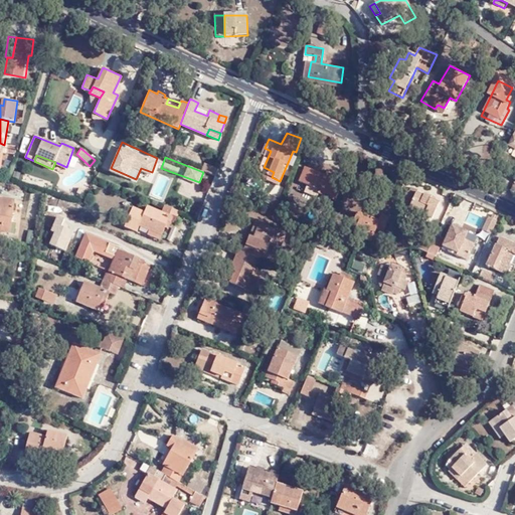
[(202,171),(215,176),(218,168),(205,164),(202,171)]
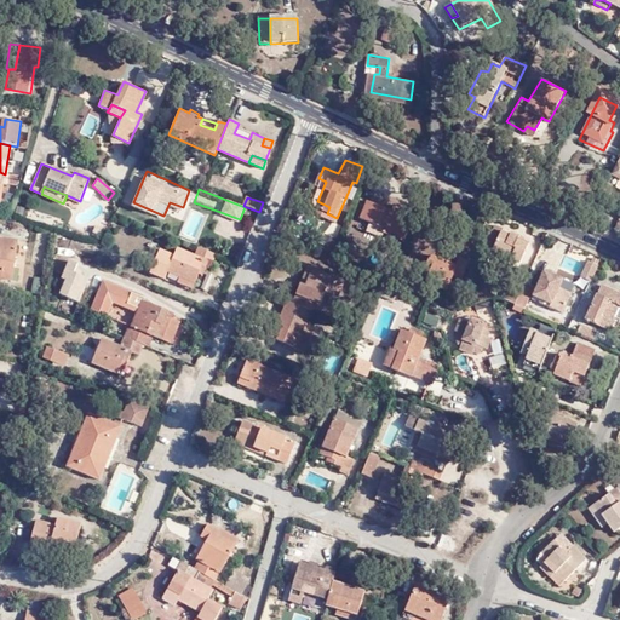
[(314,208),(327,213),(329,207),(317,201),(314,208)]
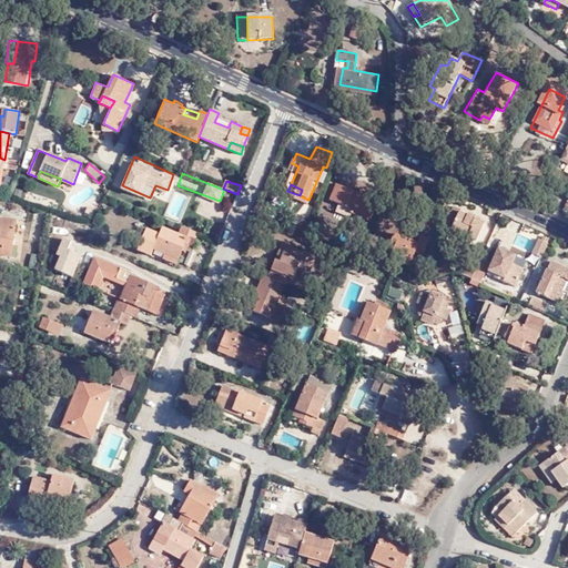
[(358,193),(336,185),(330,201),(351,209),(350,212),(359,215),(368,193),(359,189),(358,193)]
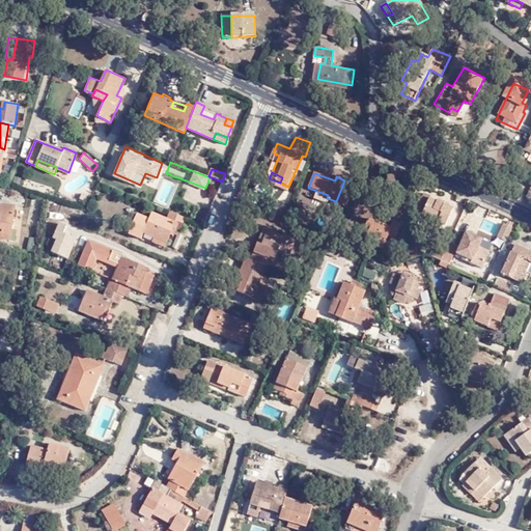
[(169,205),(178,184),(165,178),(156,200),(169,205)]
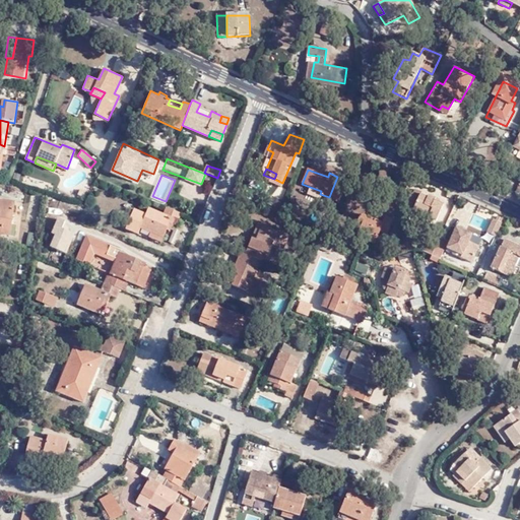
[(431,221),(439,224),(447,209),(437,205),(438,202),(431,198),(429,201),(421,198),(424,195),(417,193),(411,206),(418,209),(415,214),(431,221)]
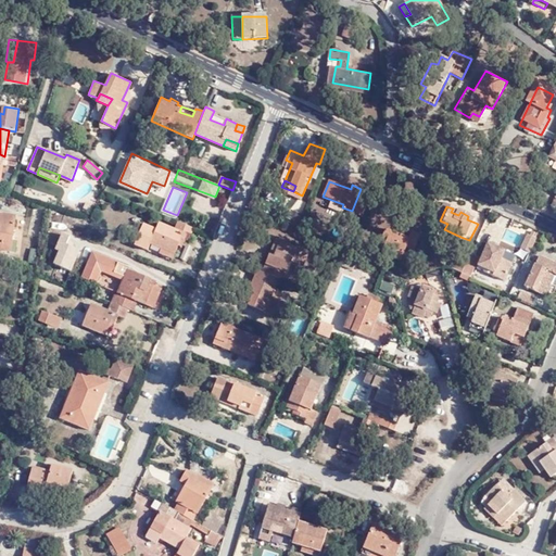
[(292,209),(287,219),(298,224),(302,212),(292,209)]
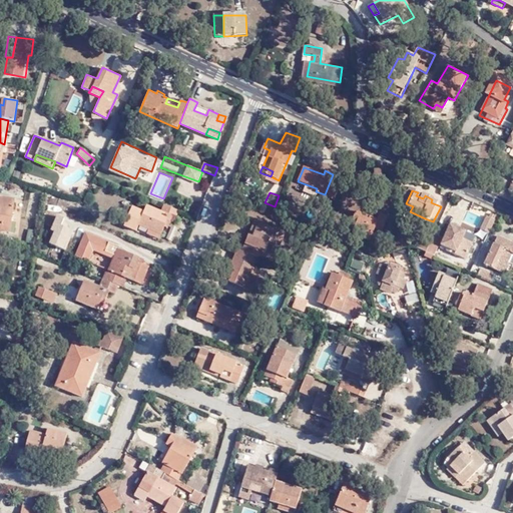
[(15,198),(0,195),(0,228),(11,230),(15,198)]
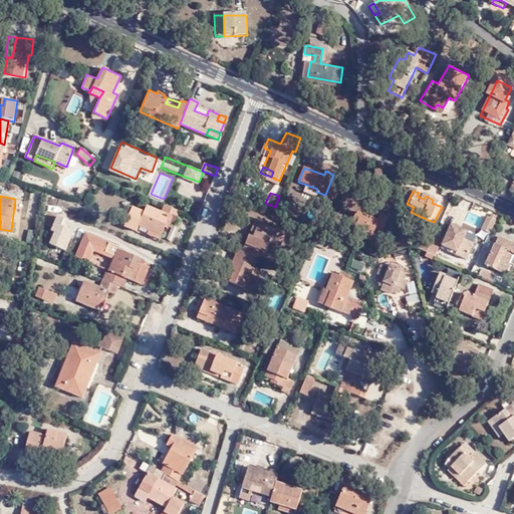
[(176,219),(179,210),(163,203),(159,211),(148,207),(146,213),(132,206),(129,213),(123,225),(136,230),(139,223),(148,226),(159,231),(162,226),(166,227),(171,216),(176,219)]
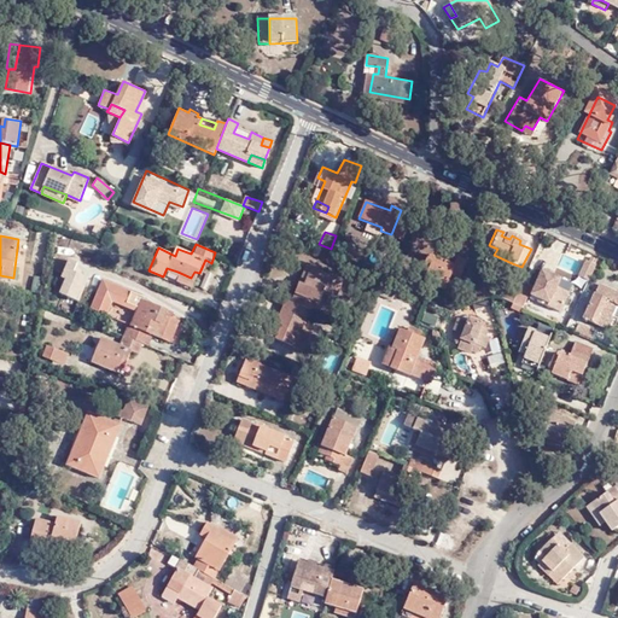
[(134,264),(149,270),(155,256),(141,250),(134,264)]
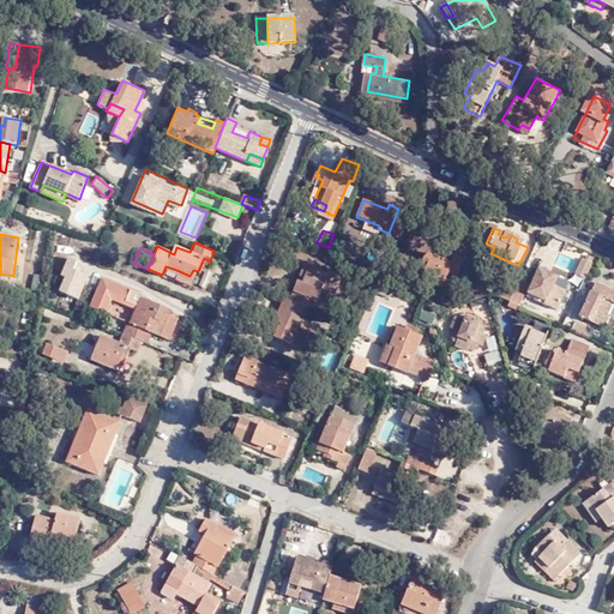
[(423,265),(419,277),(440,284),(445,271),(451,274),(457,256),(449,253),(446,260),(421,251),(417,262),(423,265)]
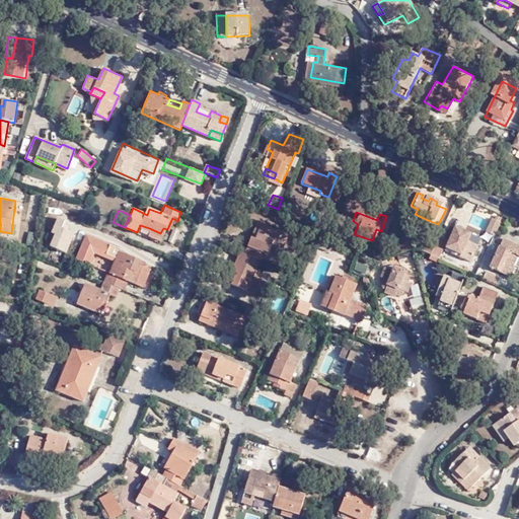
[(68,218),(59,215),(52,229),(56,231),(51,242),(68,249),(77,228),(66,223),(68,218)]
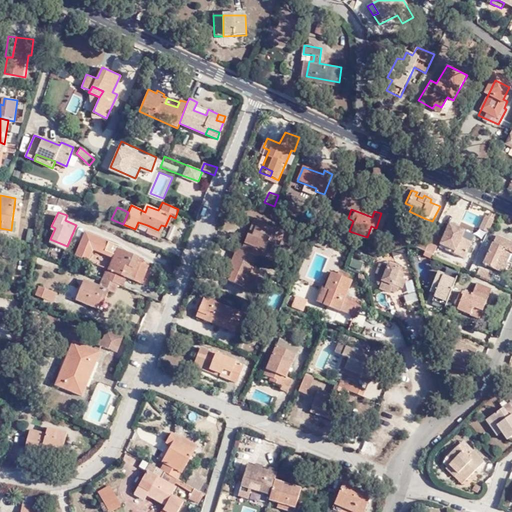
[(344,229),(349,231),(353,221),(348,218),(344,229)]
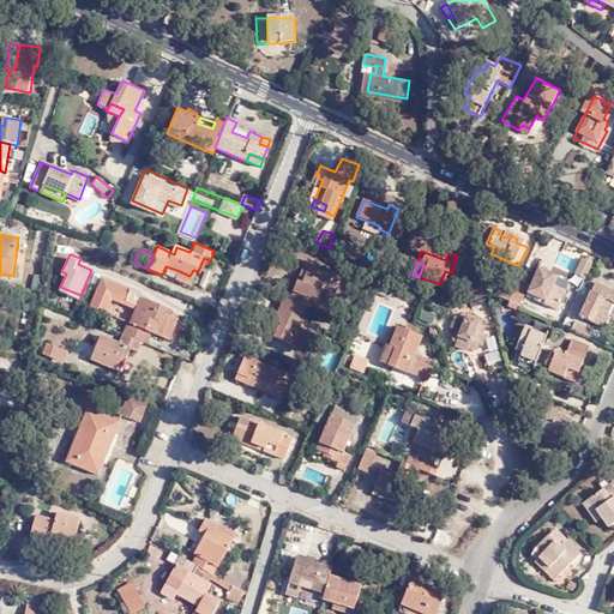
[(515,271),(518,265),(509,262),(505,268),(515,271)]
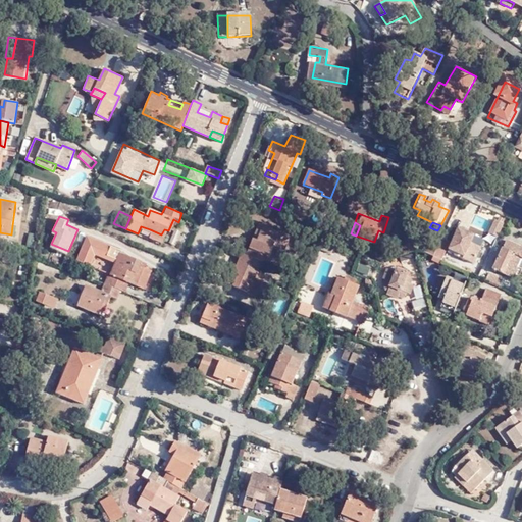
[(501,242),(507,228),(503,226),(500,224),(492,240),(501,242)]
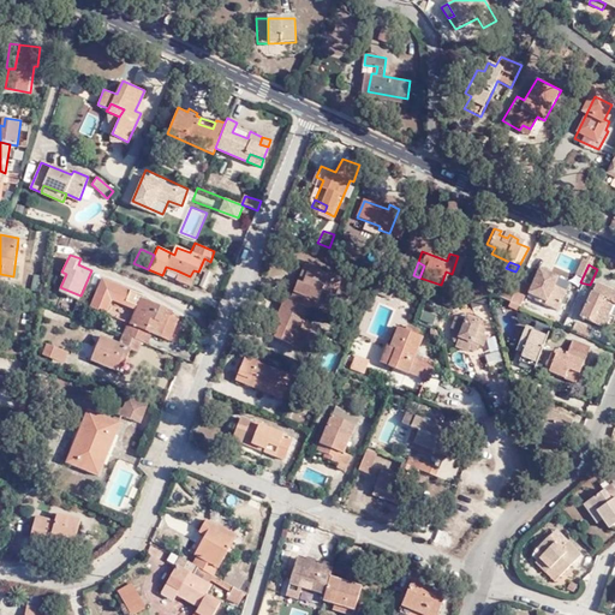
[(305,266),(298,285),(302,287),(310,268),(305,266)]
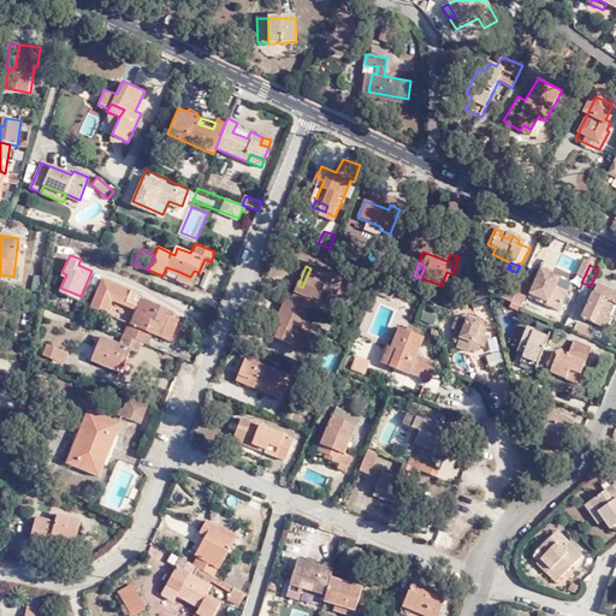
[(291,303),(309,311),(315,313),(324,292),(332,296),(333,292),(337,294),(342,282),(337,280),(338,278),(330,274),(329,276),(311,268),(302,288),(298,285),(291,303)]
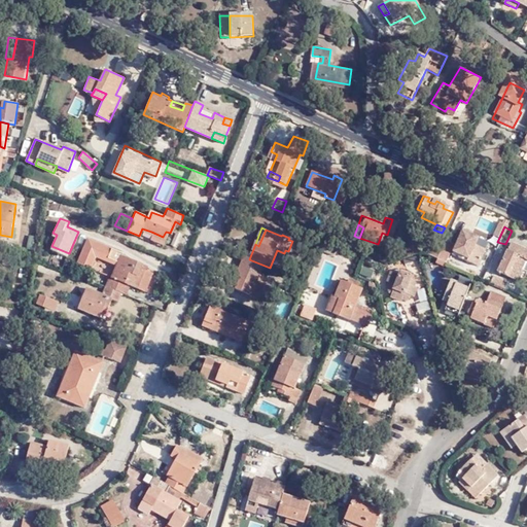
[(160,244),(163,237),(151,232),(148,239),(160,244)]
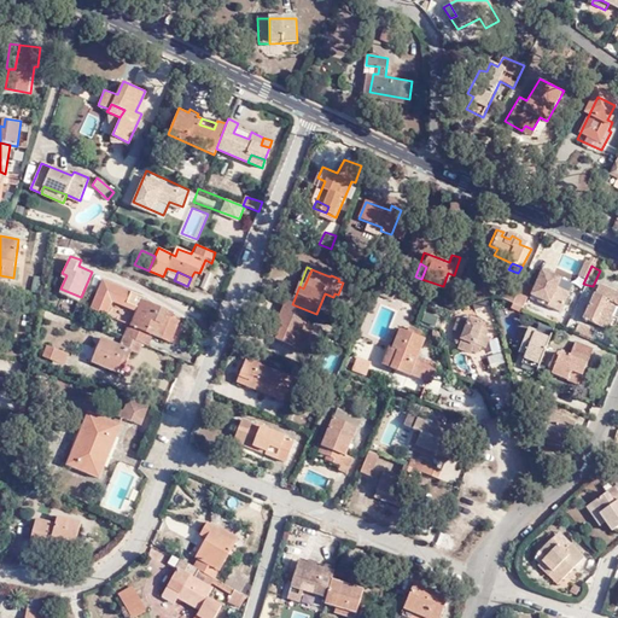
[(546,277),(538,296),(535,302),(565,316),(573,298),(563,293),(565,285),(546,277)]
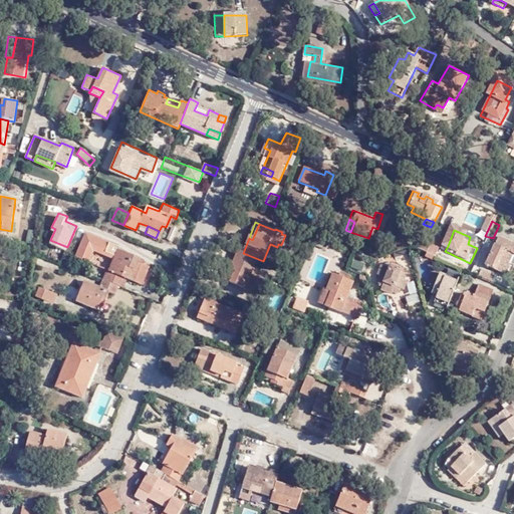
[(91,261),(97,249),(115,258),(110,270),(107,269),(103,277),(125,287),(130,278),(145,284),(152,265),(145,262),(146,259),(119,249),(120,245),(87,231),(78,255),(91,261)]
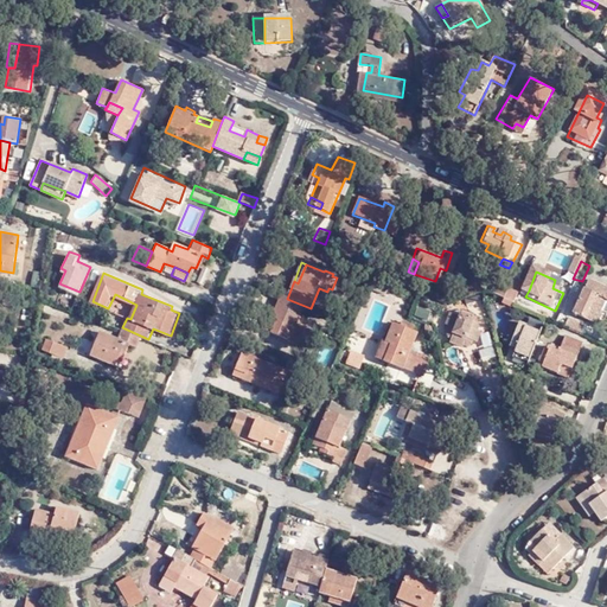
[(567,285),(555,280),(553,288),(563,293),(567,285)]
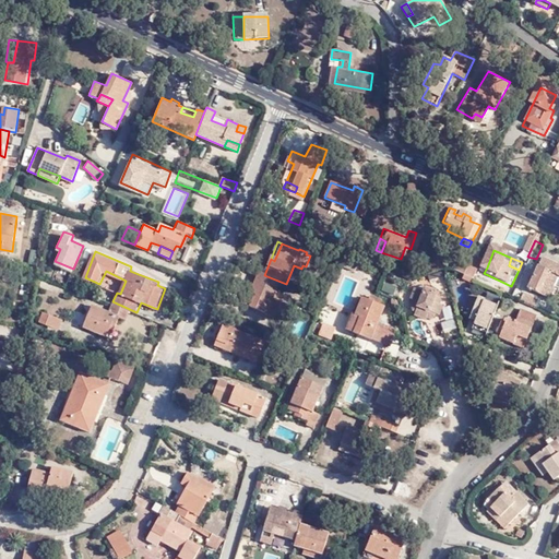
[(464,259),(458,274),(466,278),(474,263),(464,259)]
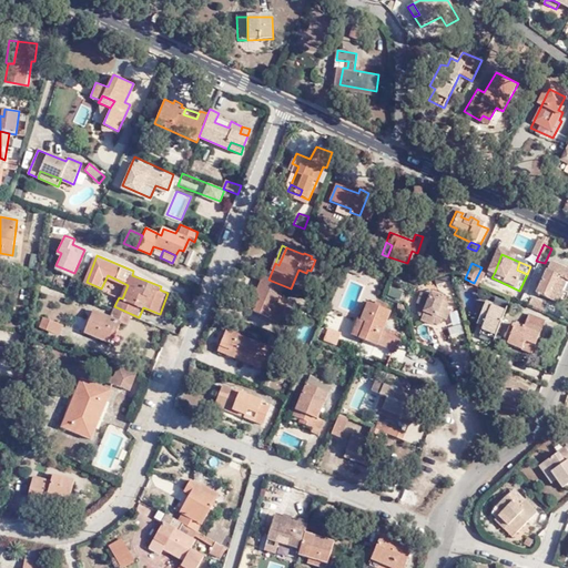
[(482,267),(474,283),(483,287),(487,276),(490,270),(483,265),(482,267)]
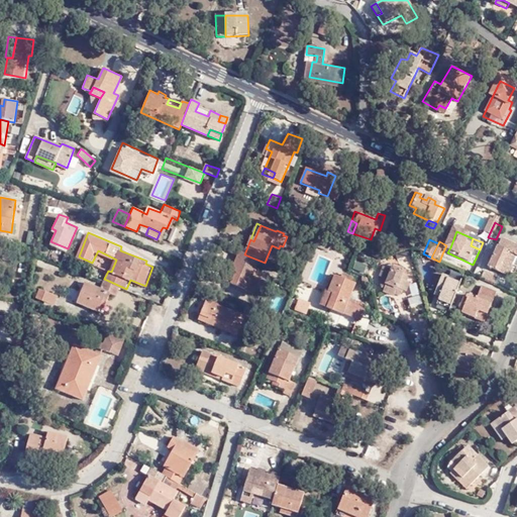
[(511,266),(515,268),(516,268),(516,246),(506,241),(494,271),(506,277),(511,266)]
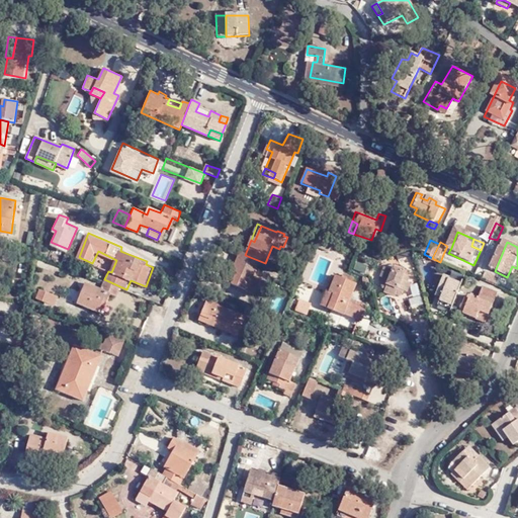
[(272,246),(265,263),(274,267),(281,250),(279,249),(272,246)]
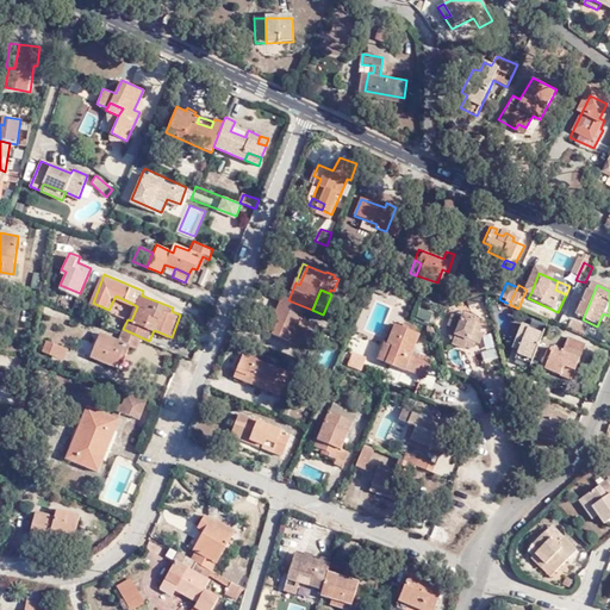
[(288,300),(282,298),(268,332),(290,342),(288,343),(298,346),(306,324),(299,322),(306,307),(288,300)]
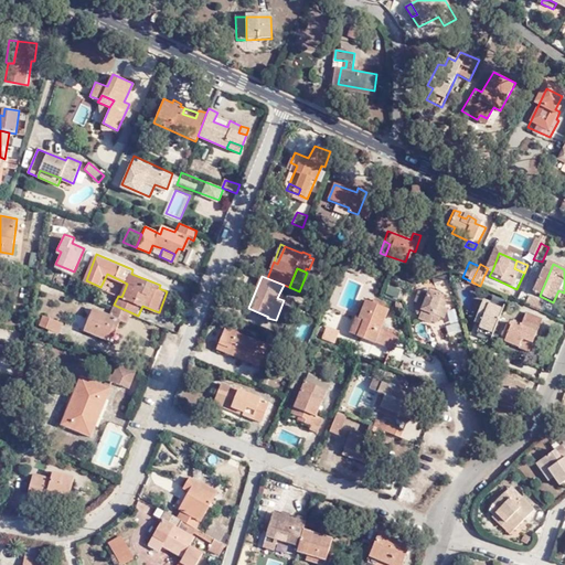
[(388,286),(386,295),(400,297),(401,288),(388,286)]
